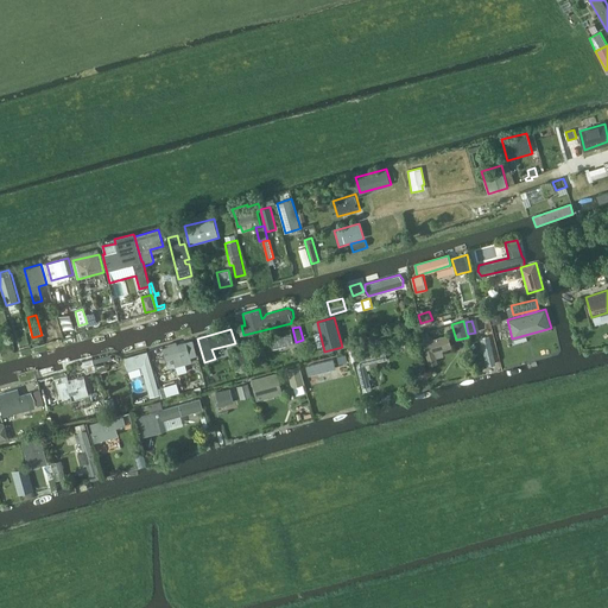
[(437,363),(435,352),(451,348),(448,334),(430,340),(428,330),(419,333),(428,366),(437,363)]
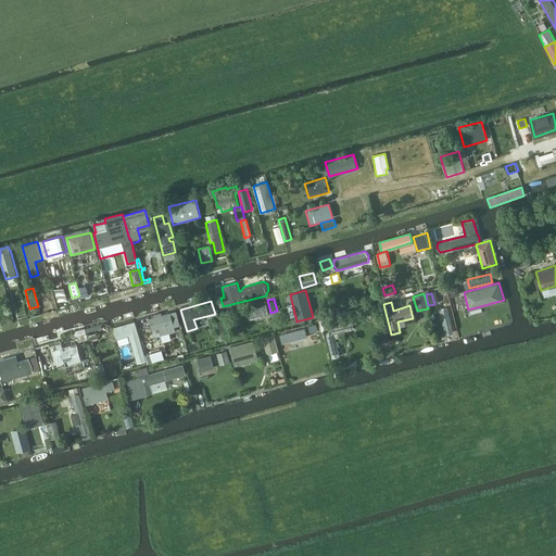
[(268,314),(266,303),(247,308),(250,319),(268,314)]
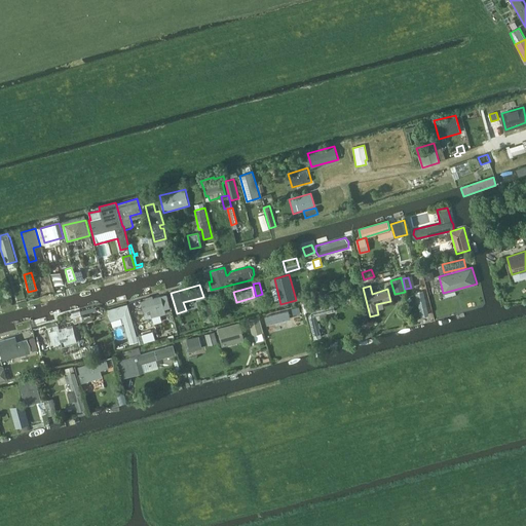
[(421,316),(428,314),(423,292),(421,292),(420,291),(418,291),(418,293),(416,293),(421,316)]
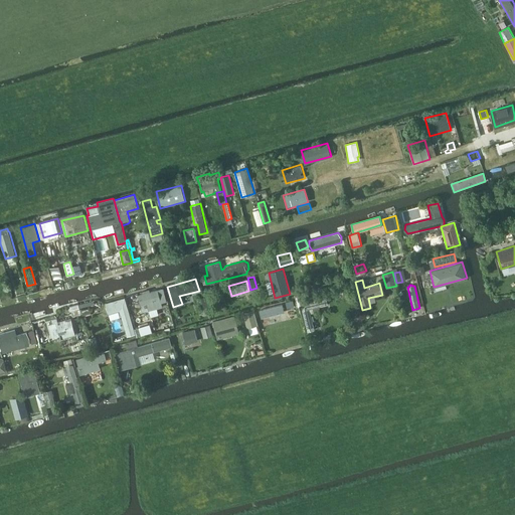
[(167,301),(163,288),(150,291),(150,289),(142,292),(142,293),(138,294),(141,306),(147,304),(149,310),(162,307),(161,302),(167,301)]
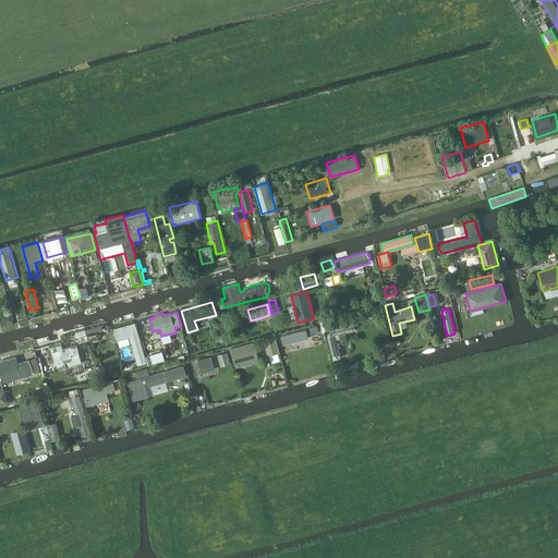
[(225,320),(218,323),(222,339),(229,338),(225,320)]
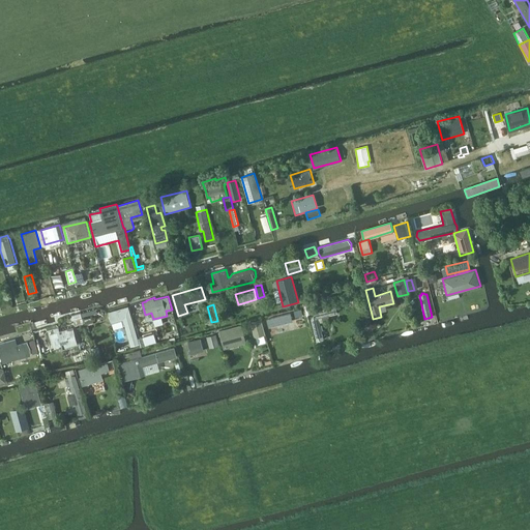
[(139,344),(128,305),(109,312),(112,322),(123,319),(130,346),(139,344)]
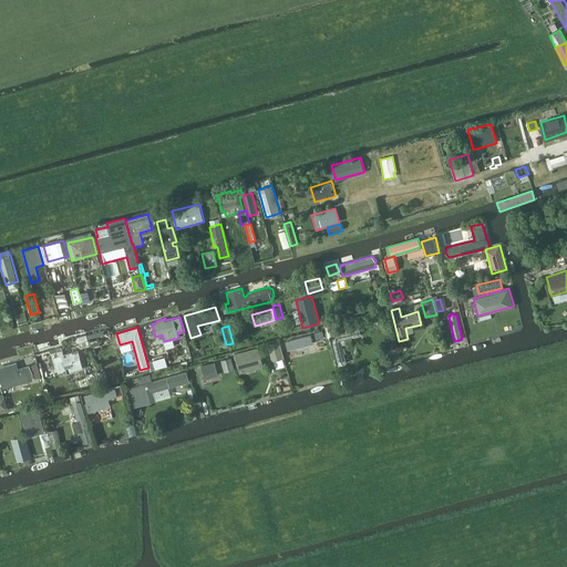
[(361,334),(359,328),(338,332),(333,341),(339,364),(347,363),(342,344),(352,341),(352,337),(361,334)]
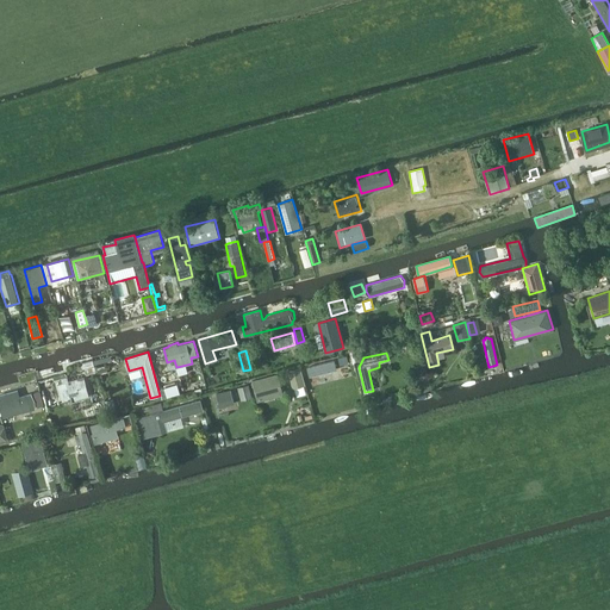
[(340,366),(349,363),(347,355),(338,358),(340,366)]
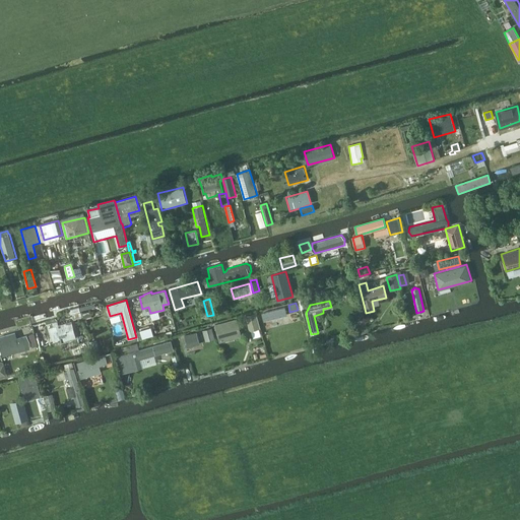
[(79,307),(71,309),(74,320),(75,319),(80,317),(80,318),(82,317),(79,307)]
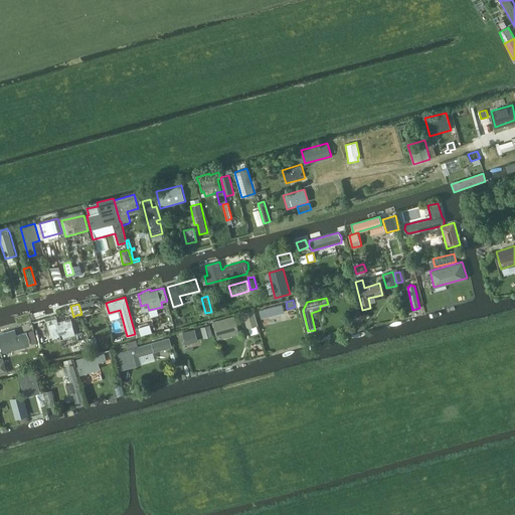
[(80,310),(82,317),(92,314),(90,308),(80,310)]
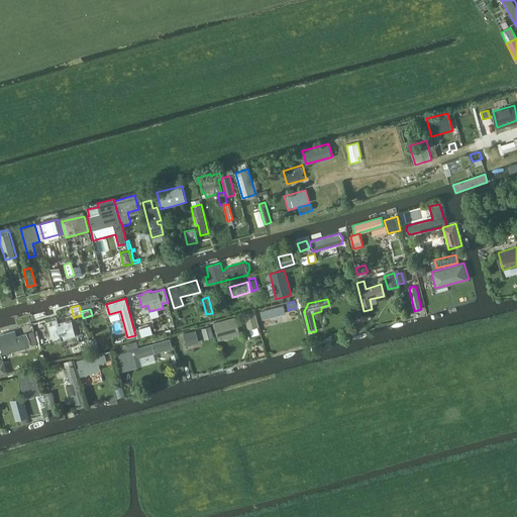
[(276,314),(278,320),(298,315),(296,309),(276,314)]
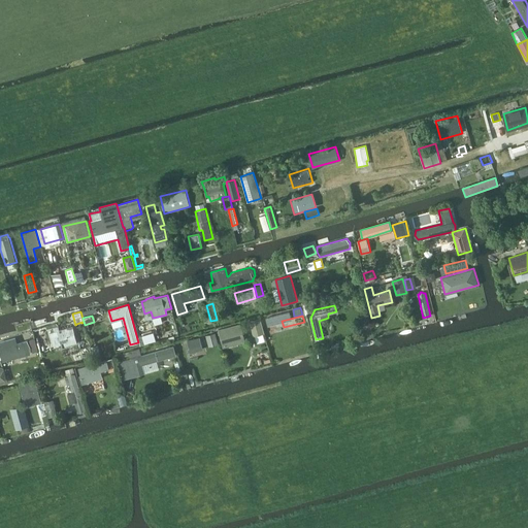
[(254,336),(265,333),(260,317),(249,320),(254,336)]
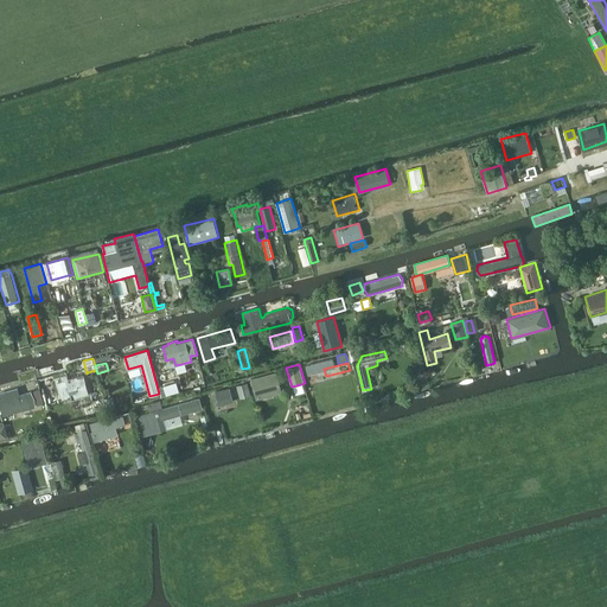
[(425,366),(410,371),(417,391),(430,387),(425,366)]
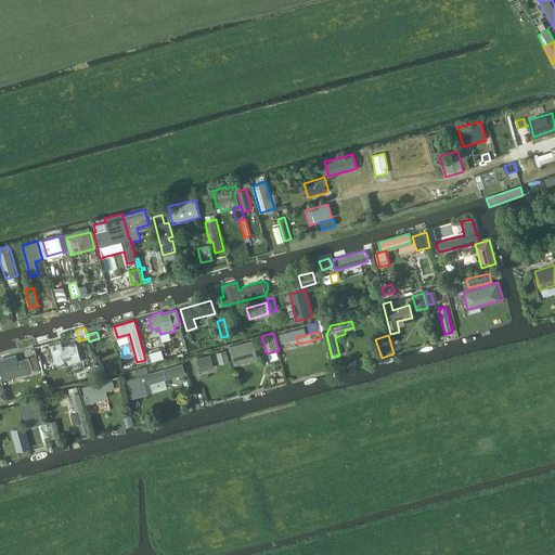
[(234,365),(258,359),(253,339),(229,346),(234,365)]
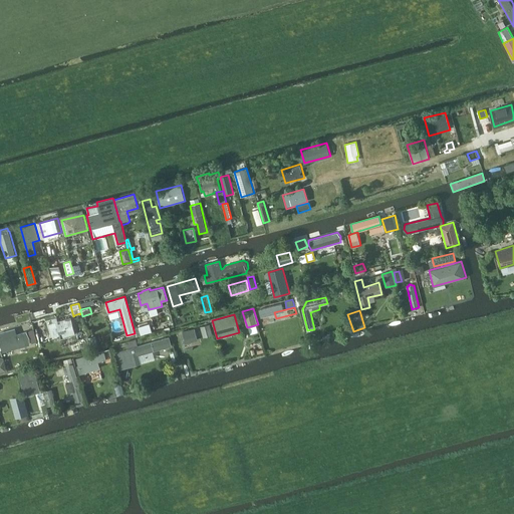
[(52,323),(49,324),(51,331),(53,339),(59,337),(60,339),(75,334),(70,317),(58,321),(56,317),(51,318),(52,323)]
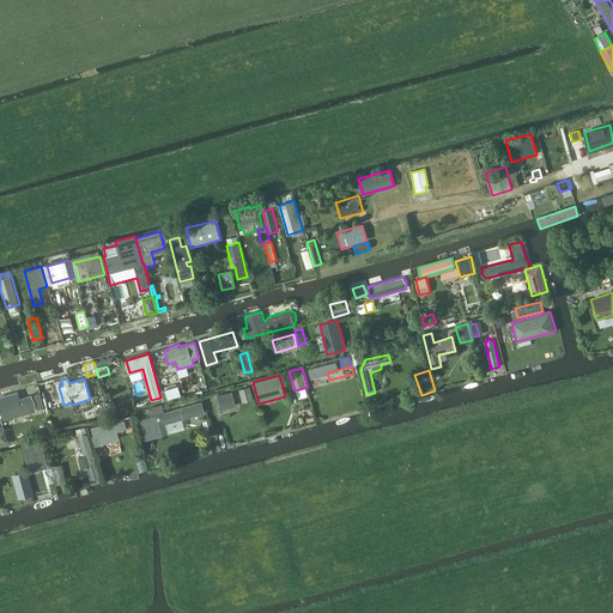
[(164,389),(168,400),(181,395),(178,386),(164,389)]
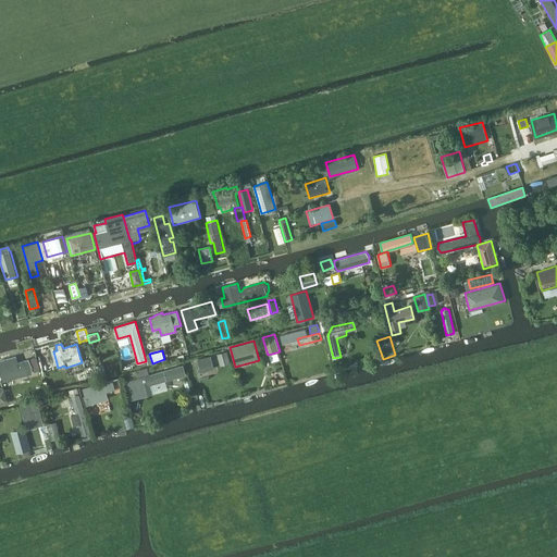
[(221,366),(231,363),(227,351),(217,354),(221,366)]
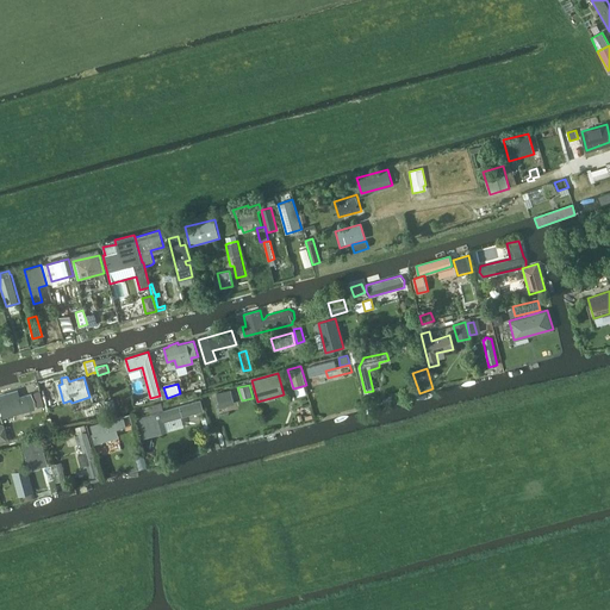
[(19,397),(18,390),(0,394),(0,406),(4,417),(36,409),(32,393),(19,397)]
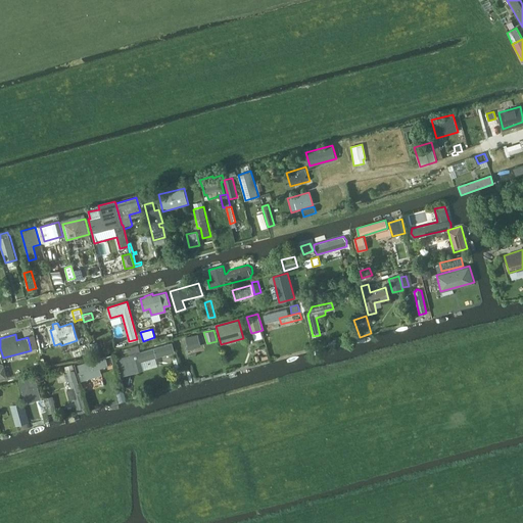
[(185,337),(189,349),(201,346),(198,334),(185,337)]
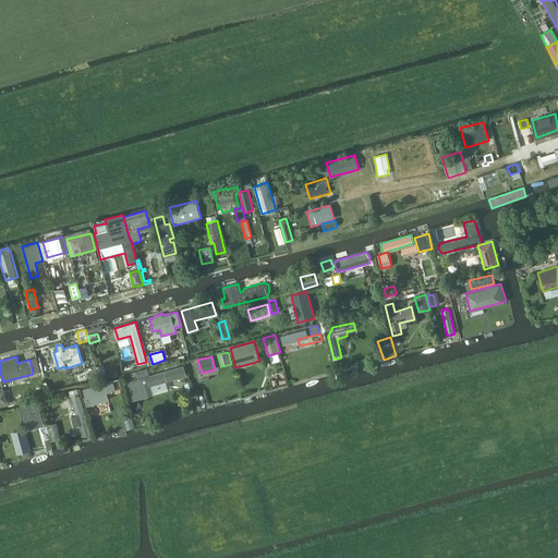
[(35,373),(40,371),(37,358),(31,360),(35,373)]
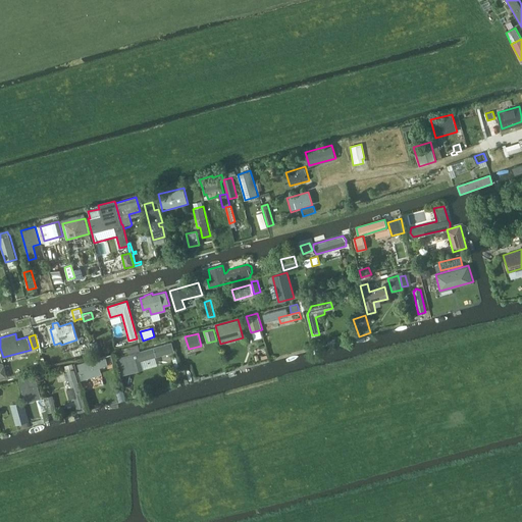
[(97,341),(91,343),(94,354),(100,352),(97,341)]
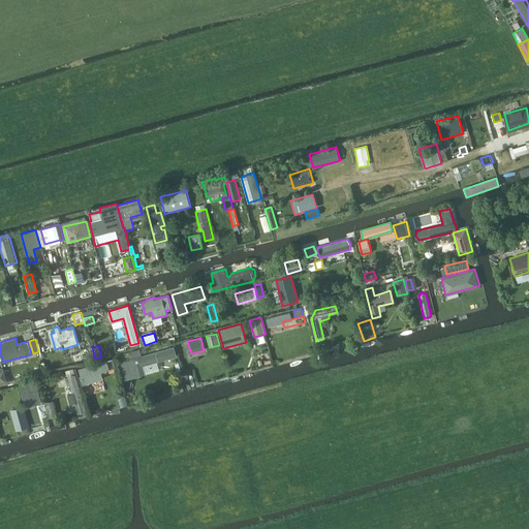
[(131,359),(118,362),(123,380),(146,374),(143,365),(177,355),(174,346),(142,355),(141,350),(130,353),(131,359)]
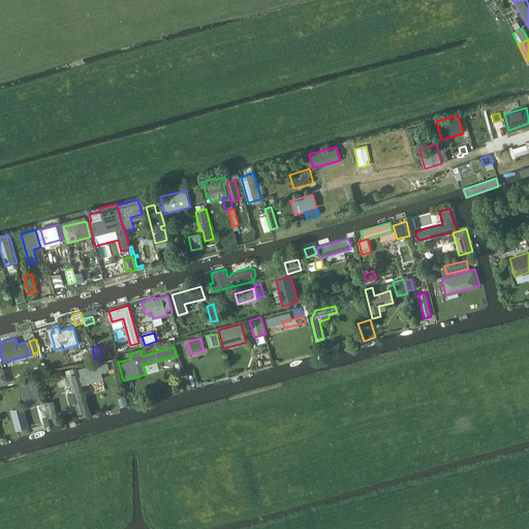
[(79,370),(83,385),(101,380),(100,374),(114,370),(112,361),(96,365),(79,370)]
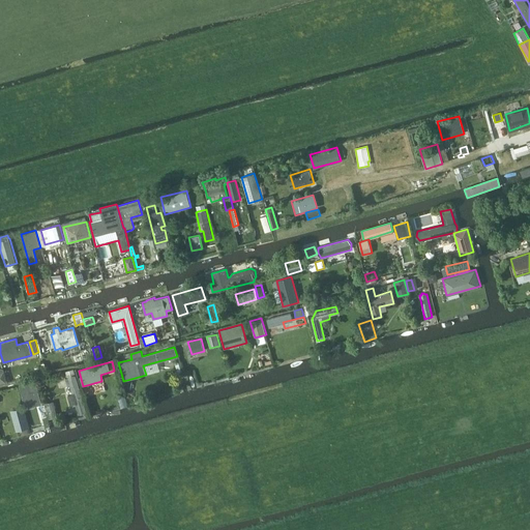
[(76,403),(78,414),(85,412),(76,375),(67,377),(64,378),(67,386),(70,385),(72,393),(67,394),(70,405),(76,403)]
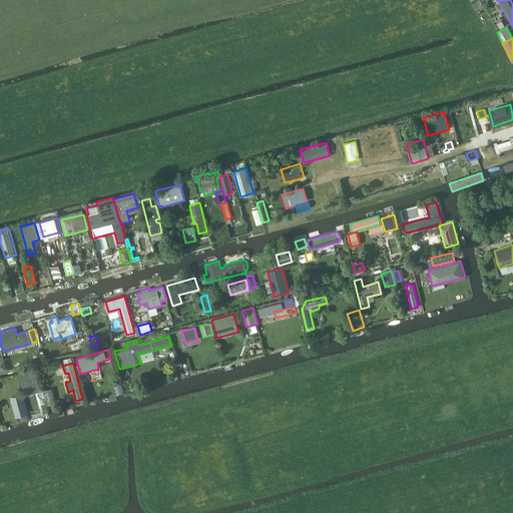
[(24,395),(40,391),(34,369),(18,373),(24,395)]
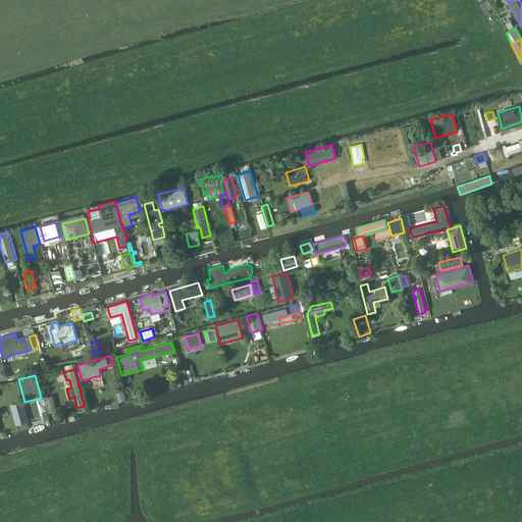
[(55,411),(52,396),(44,397),(47,412),(55,411)]
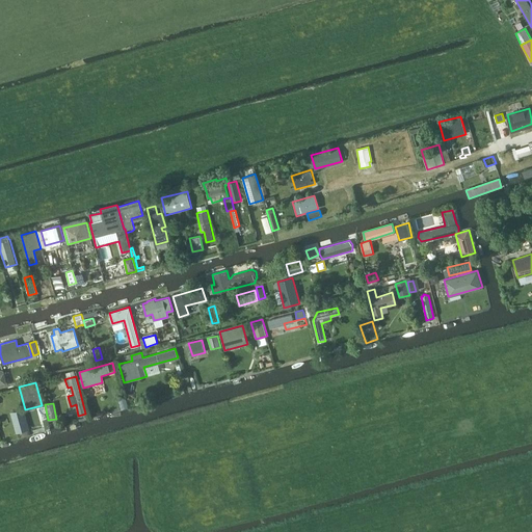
[(24,408),(10,411),(17,433),(29,429),(24,408)]
